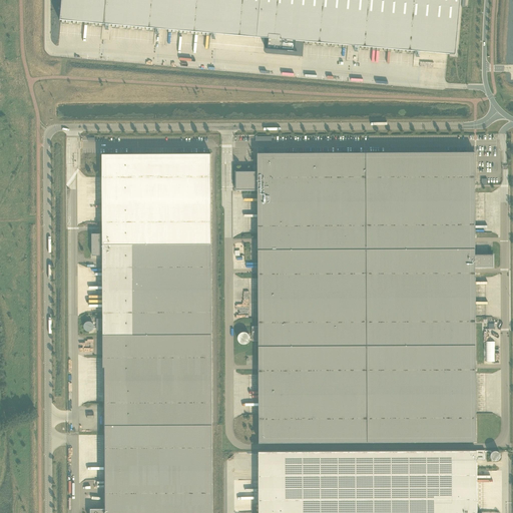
[(460,0),(60,0),(59,20),(269,38),(268,49),(295,51),(296,41),(298,41),(456,55),(460,0)]
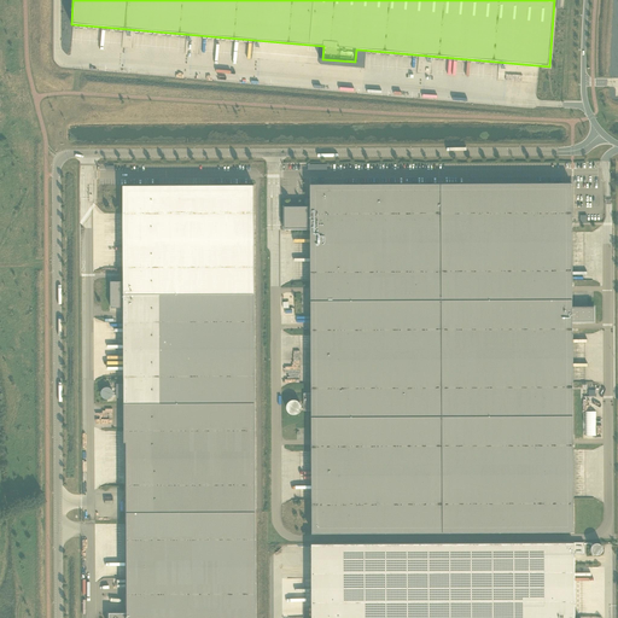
[(572,184),(441,185),(442,301),(572,301),(572,221),(572,184)]
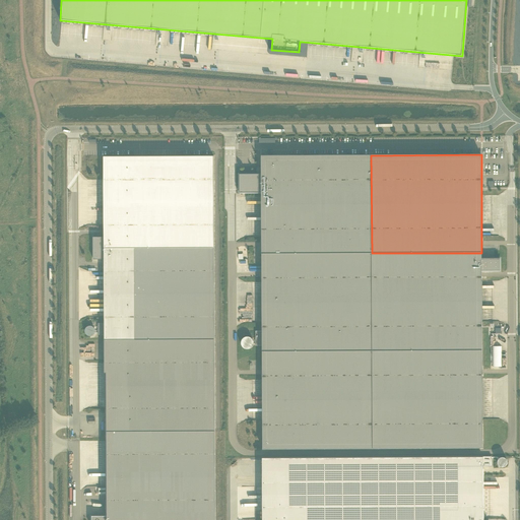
[(262,254),(372,253),(371,155),(261,155),(261,174),(240,175),(240,193),(261,193),(262,254)]
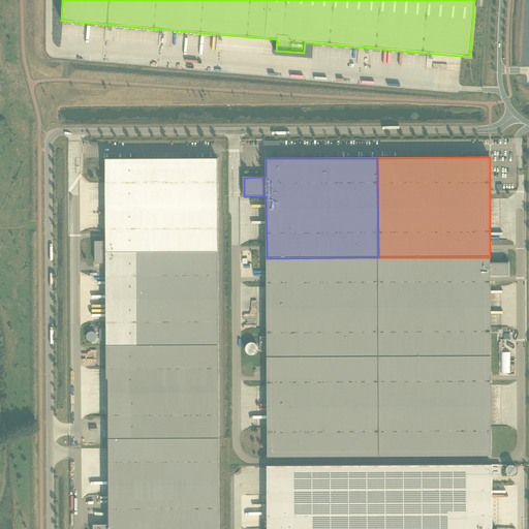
[(99,329),(99,341),(106,340),(106,346),(107,439),(219,439),(218,345),(218,252),(217,159),(215,159),(105,159),(105,183),(106,241),(95,241),(95,252),(95,263),(106,263),(106,329),(99,329)]
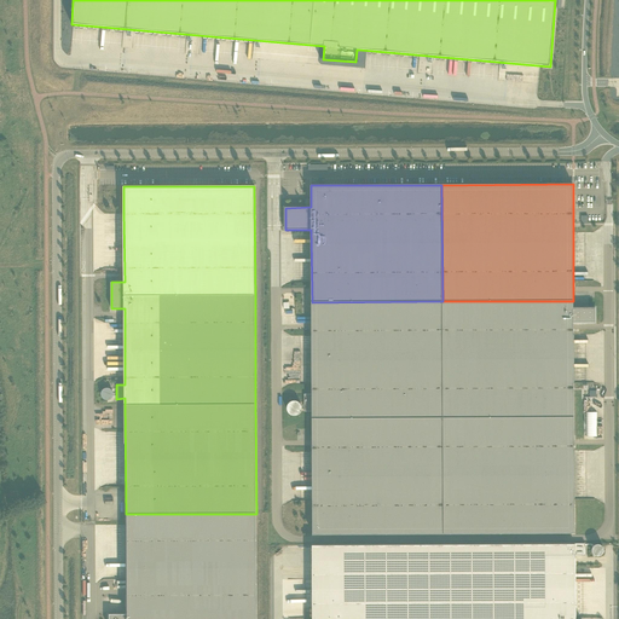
[(443,301),(312,302),(312,394),(312,411),(312,418),(443,417),(443,301)]
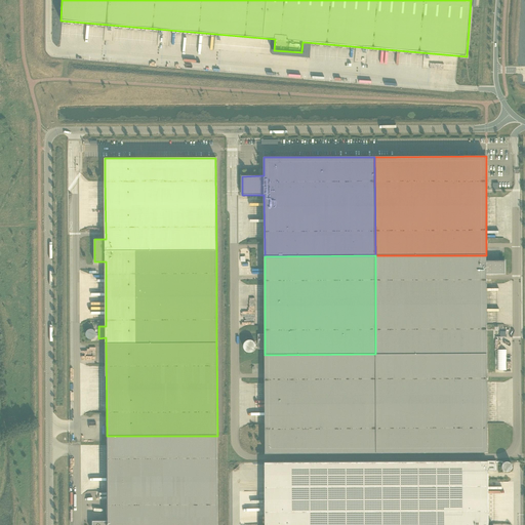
[(375,354),(487,354),(486,274),(505,274),(505,260),(486,260),(486,255),(375,255),(375,354)]
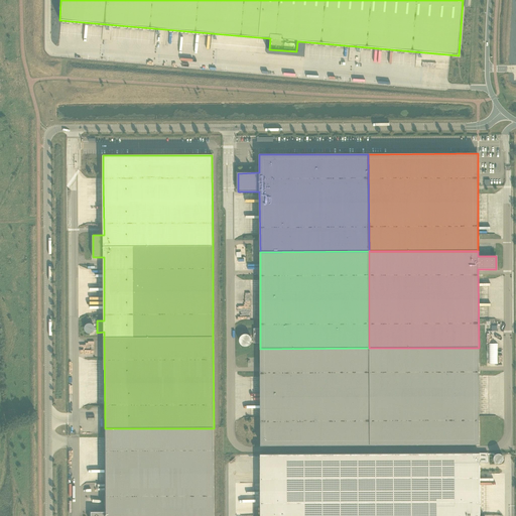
[(88,323),(85,331),(93,334),(97,326),(88,323)]
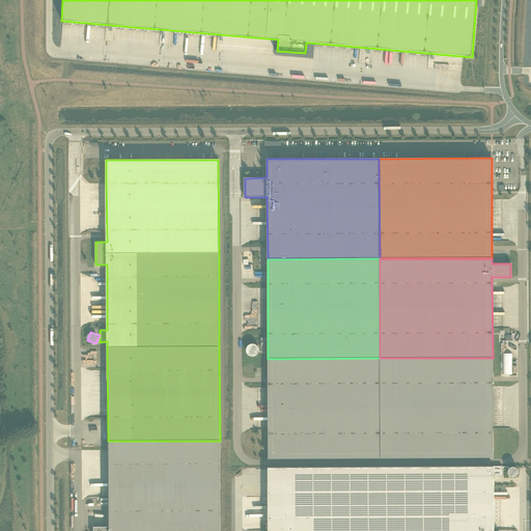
[(248,344),(249,355),(259,354),(258,344),(248,344)]
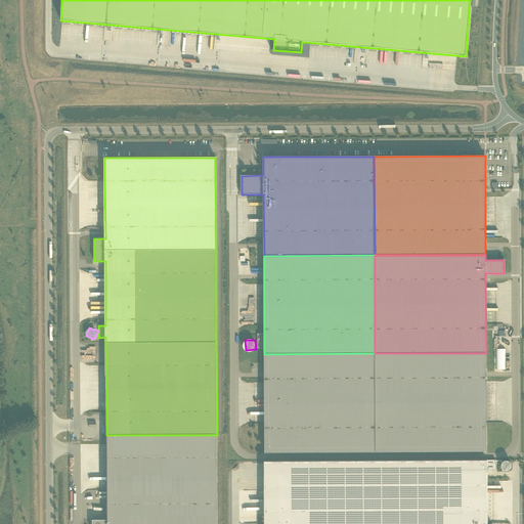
[(499,348),(495,348),(495,369),(506,369),(505,342),(499,342),(499,348)]
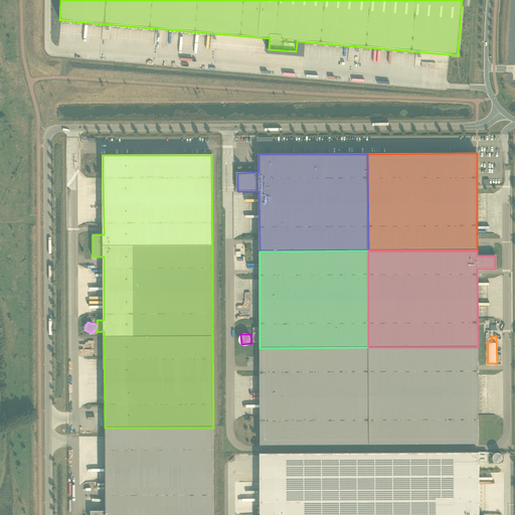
[(368,347),(260,348),(261,445),(369,444),(368,347)]
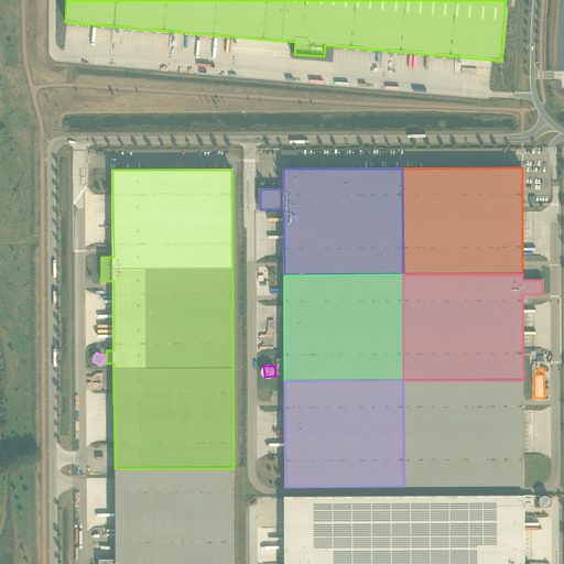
[(403,380),(404,486),(523,486),(523,380),(403,380)]
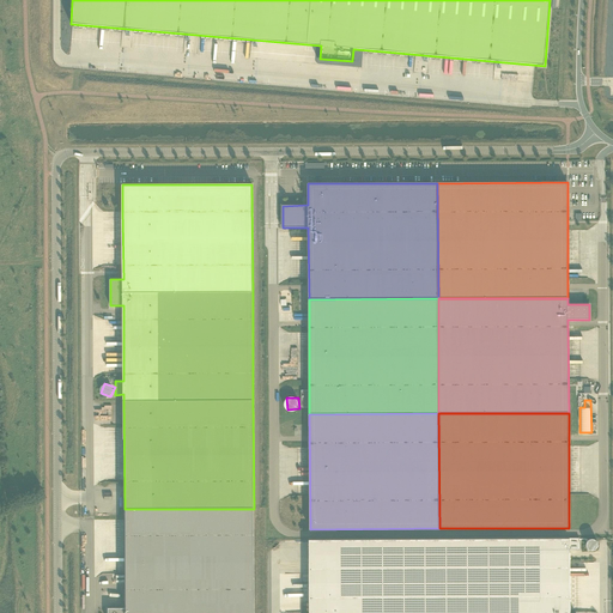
[(125,509),(125,608),(125,612),(254,612),(254,509),(125,509)]
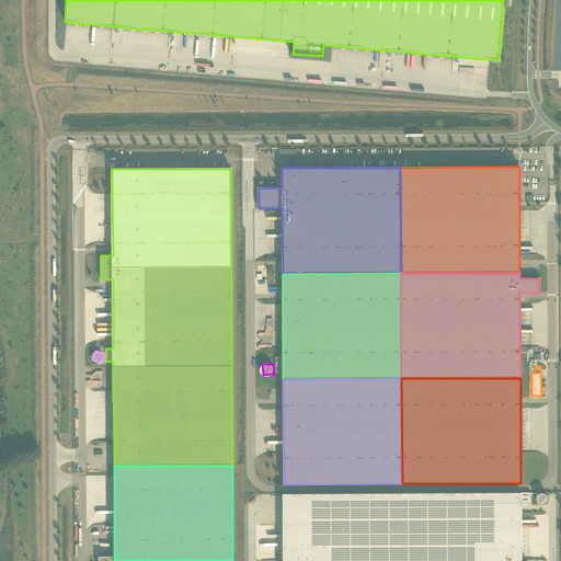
[(284,494),(284,511),(284,560),(521,560),(521,503),(521,492),(284,494)]
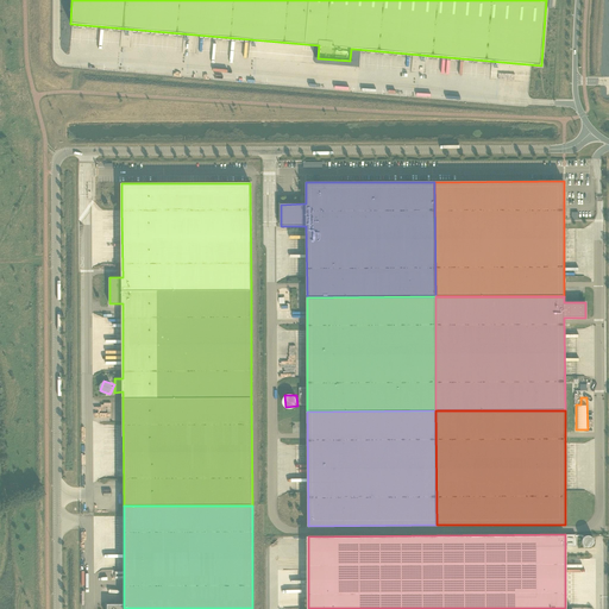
[(576,535),(565,535),(566,547),(576,547),(576,535)]
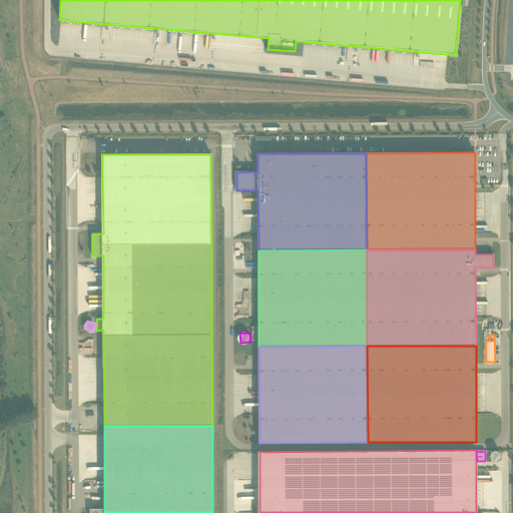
[(503,460),(503,452),(494,452),(494,460),(503,460)]
